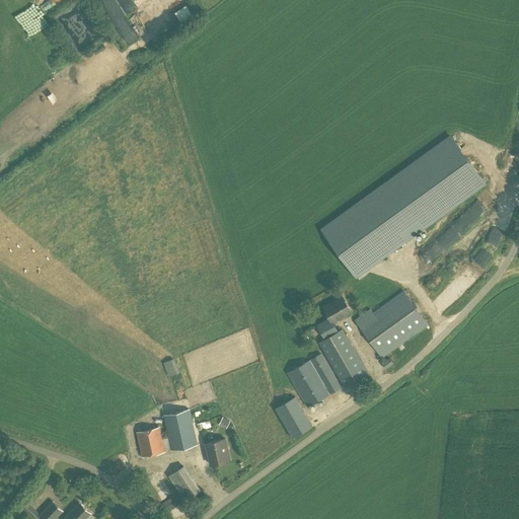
[(485,182),(451,137),(323,230),(357,276),(485,182)]
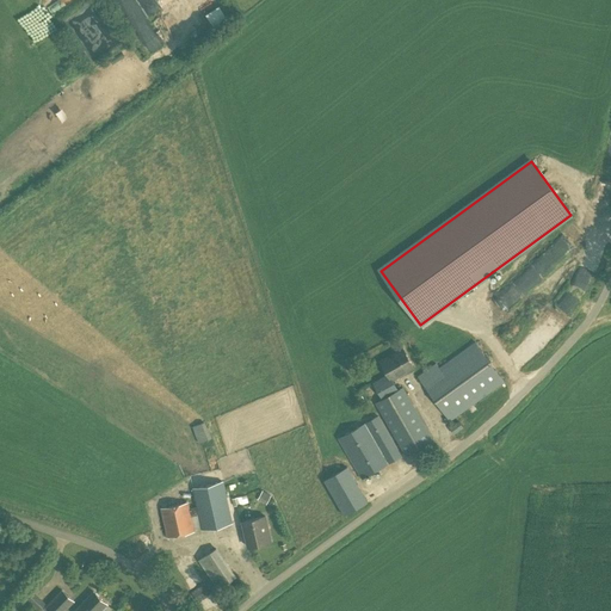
[(505,382),(475,341),(439,368),(436,363),(418,375),(420,381),(450,421),(505,382)]
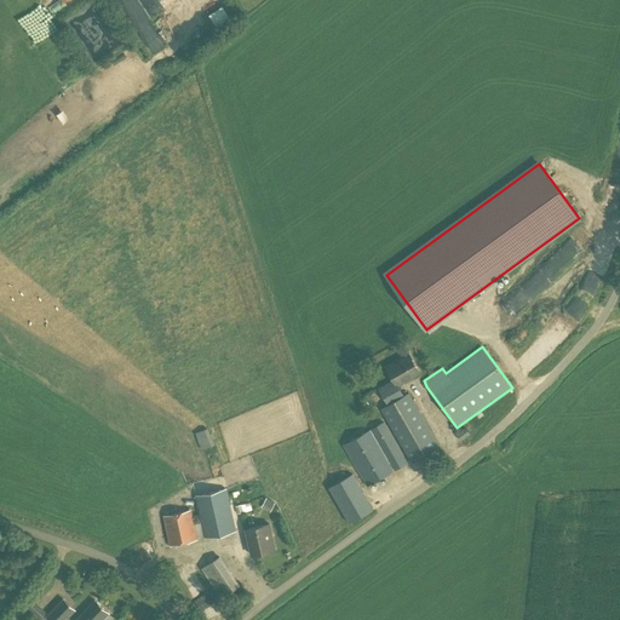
[(405,395),(399,384),(419,373),(408,352),(385,366),(392,379),(378,386),(388,405),(380,409),(411,461),(440,445),(409,391),(405,395)]
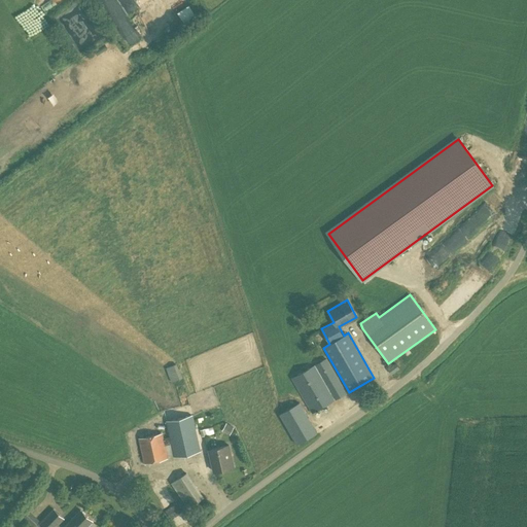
[(312,414),(347,393),(326,357),(291,378),(312,414)]
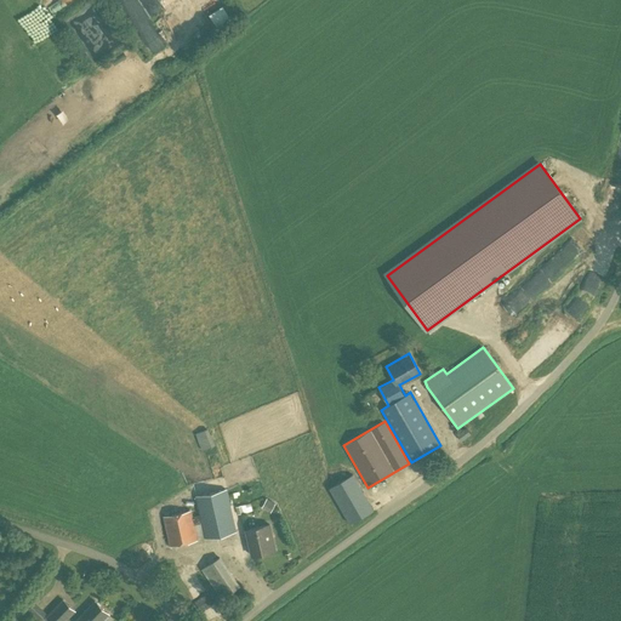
[(461,440),(471,433),(466,427),(456,434),(461,440)]
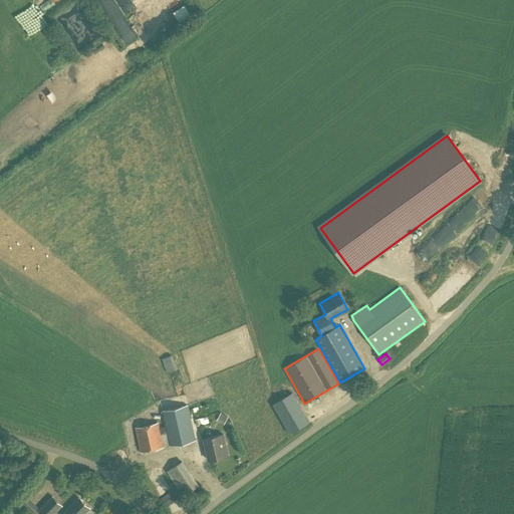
[(168,372),(178,368),(173,354),(162,358),(168,372)]
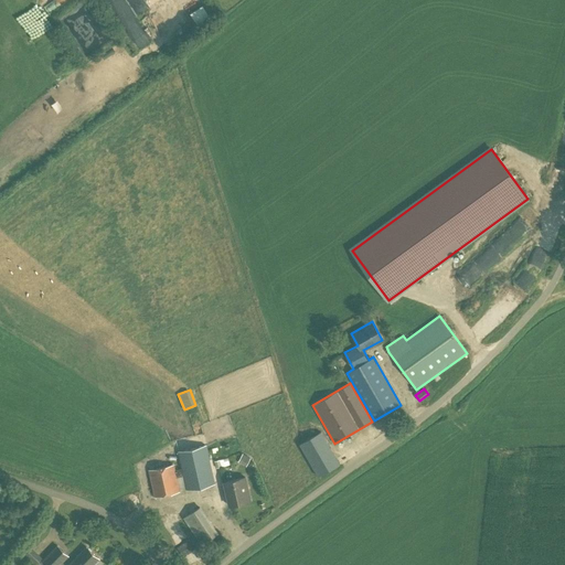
[(318,477),(340,464),(322,432),(299,444),(318,477)]
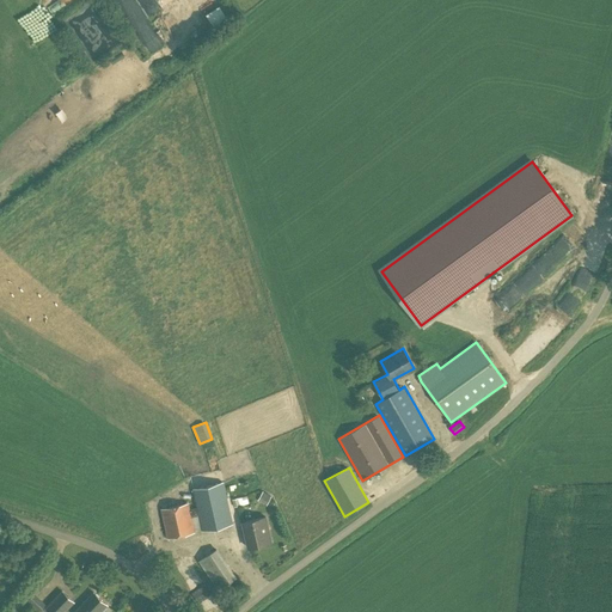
[(233,522),(224,482),(193,489),(196,507),(189,508),(188,503),(161,509),(169,538),(233,522)]
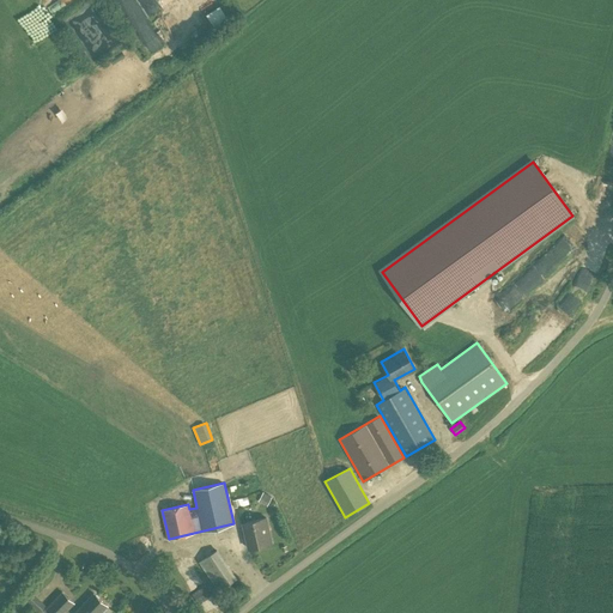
[(234,508),(249,504),(247,497),(232,499),(234,508)]
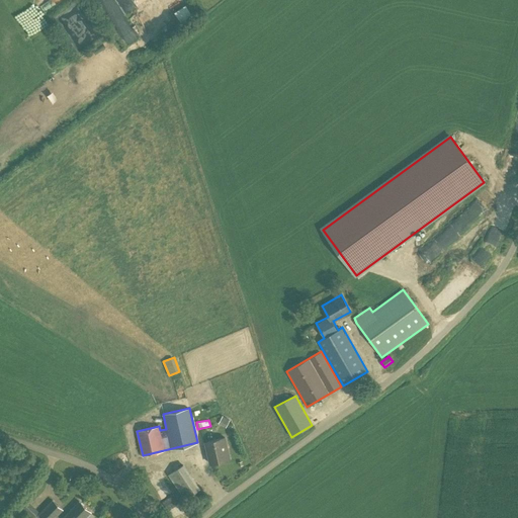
[(209,463),(221,460),(230,458),(225,437),(204,442),(209,463)]
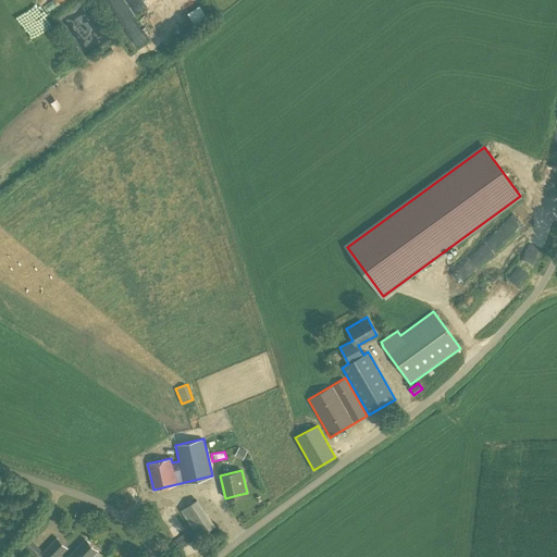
[(199,536),(215,525),(198,498),(181,510),(199,536)]
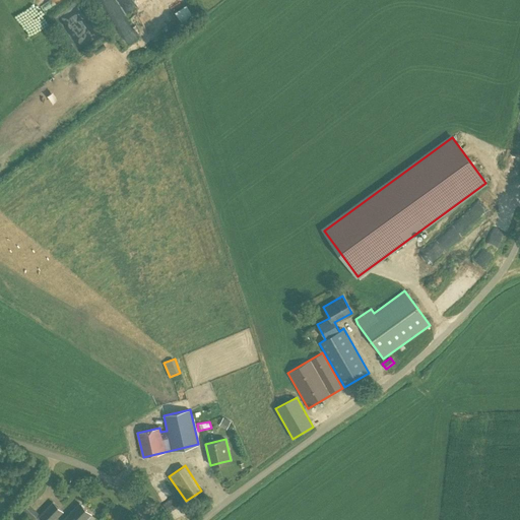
[(41,519),(55,519),(64,512),(53,501),(38,516),(41,519)]
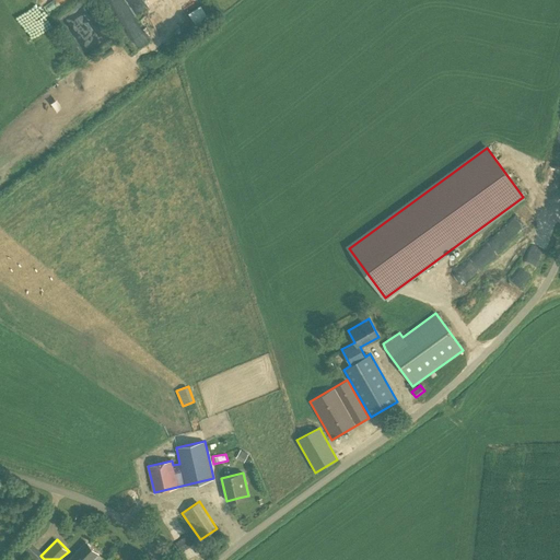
[(93,559),(92,559),(98,553),(85,541),(72,556),(68,559),(93,559)]
